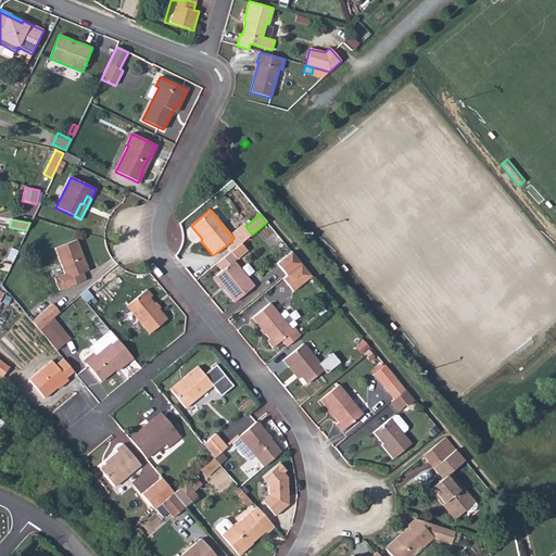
[(76,240),(54,248),(64,274),(54,278),(59,291),(86,280),(83,273),(88,270),(76,240)]
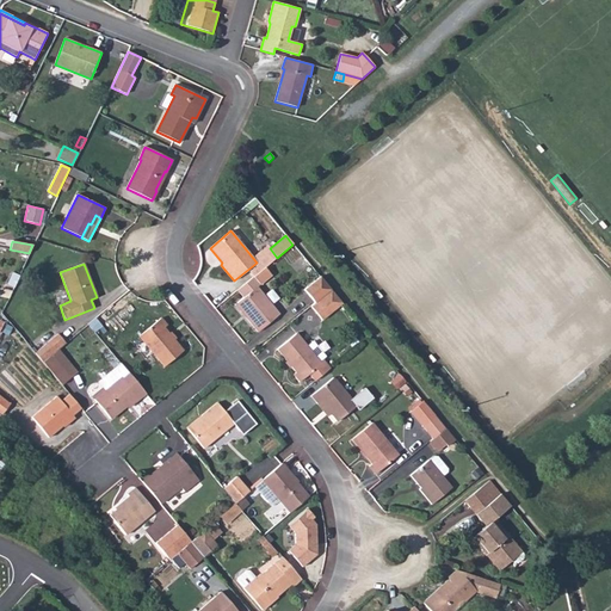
[(248,316),(246,319),(257,332),(278,315),(255,288),(271,276),(265,267),(236,290),(244,297),(238,302),(248,316)]
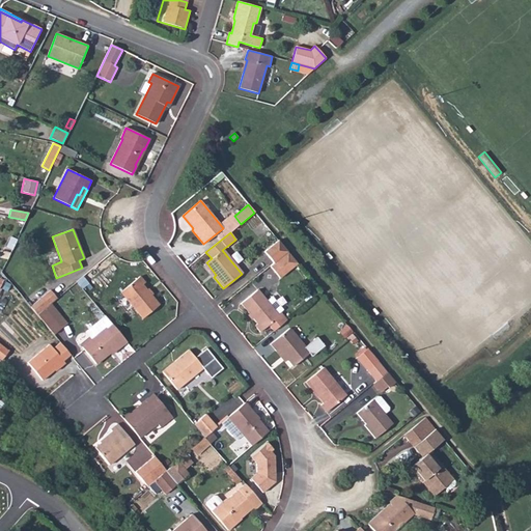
[(287,252),(278,241),(262,253),(272,264),(287,252)]
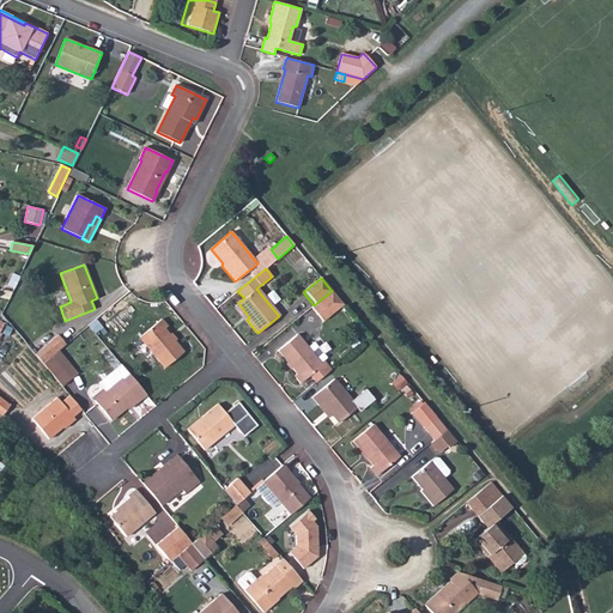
[(311,308),(322,321),(343,304),(332,291),(314,305),(311,308)]
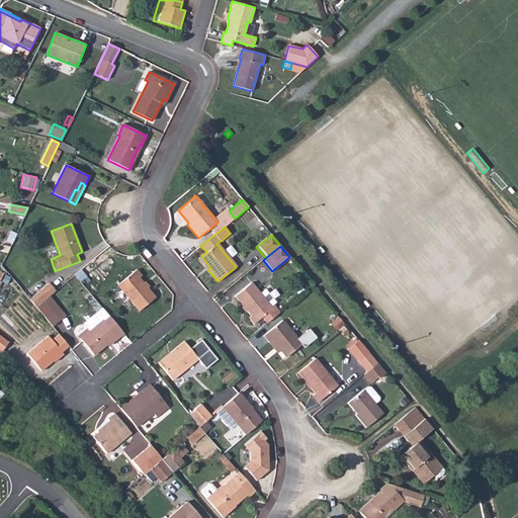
[(198,258),(208,270),(210,268),(201,256),(198,258)]
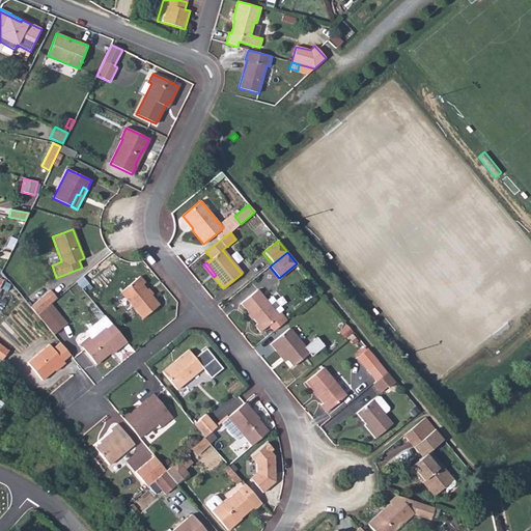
[(145,283),(140,277),(120,292),(142,318),(159,305),(150,295),(148,297),(145,292),(147,291),(142,285),(145,283)]
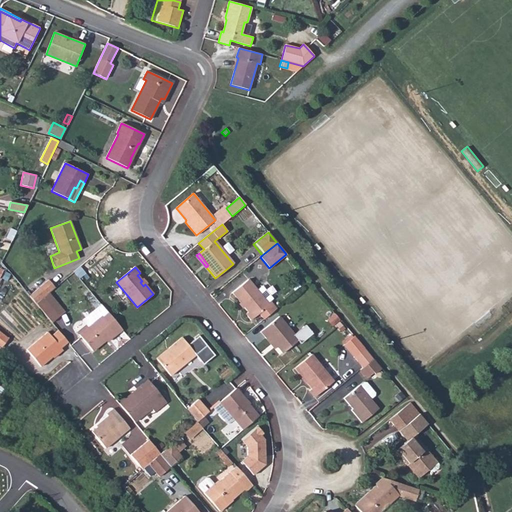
[(247,279),(231,293),(248,312),(245,314),(250,320),(259,314),(263,319),(273,311),(247,279)]
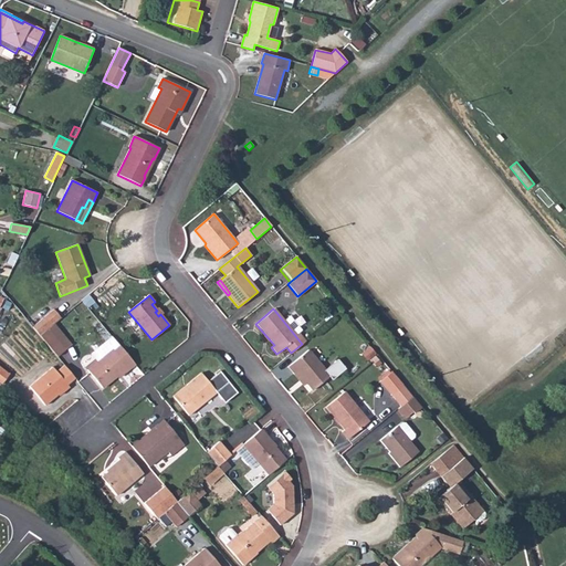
[(61,318),(53,310),(32,327),(39,336),(49,328),(54,323),(61,318)]
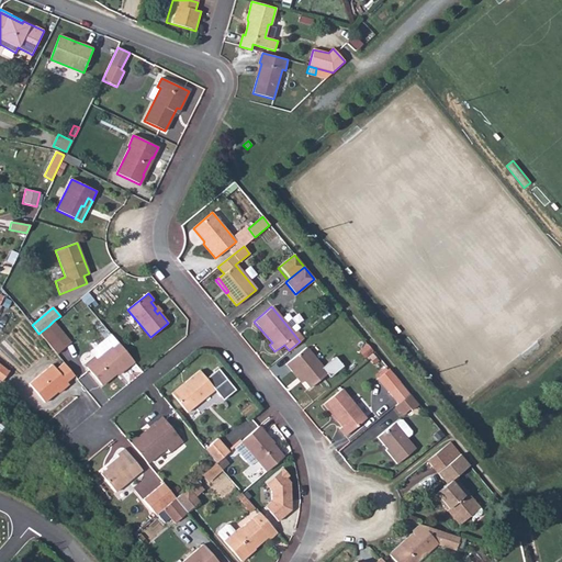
[(125,366),(127,368),(134,361),(119,344),(112,349),(112,348),(87,369),(101,385),(116,373),(125,366)]
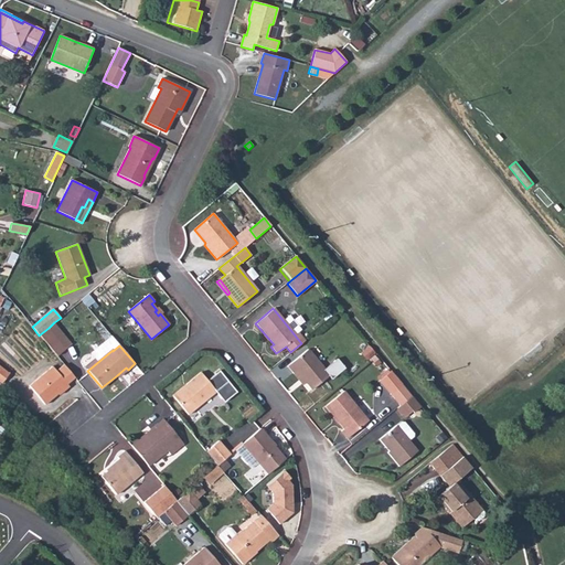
[(369,347),(362,352),(366,359),(374,353),(369,347)]
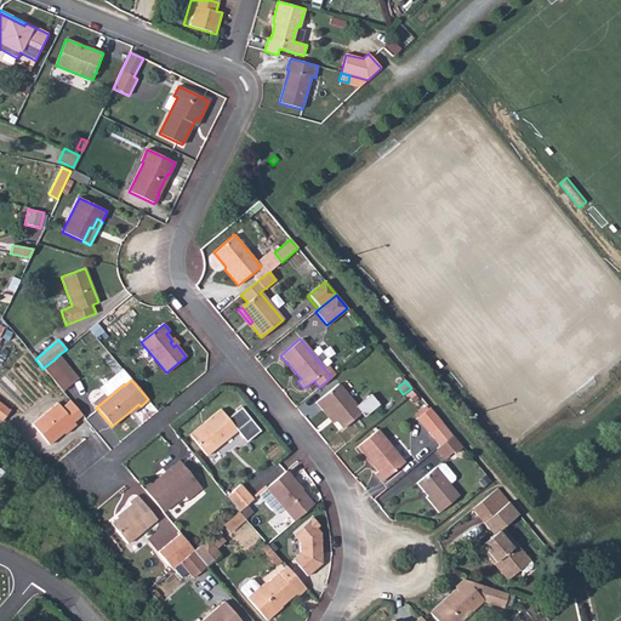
[(337,417),(335,420),(336,421),(342,428),(362,414),(364,417),(379,405),(370,394),(357,406),(337,385),(315,403),(322,410),(325,408),(331,415),(334,414),(337,417)]
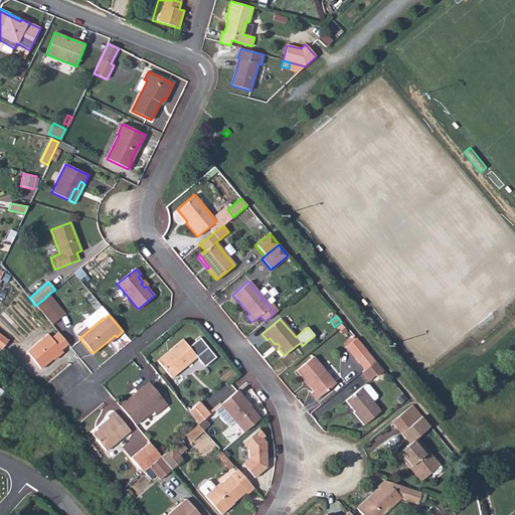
[(51,358),(61,350),(68,344),(58,333),(51,338),(47,334),(26,352),(40,369),(52,359),(51,358)]
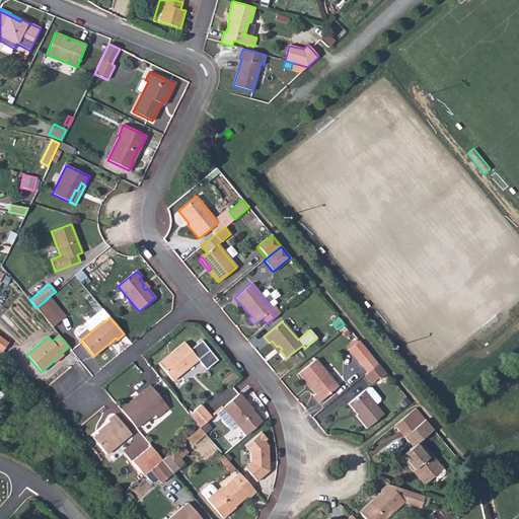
[(8,344),(0,337),(0,351),(1,353),(8,344)]
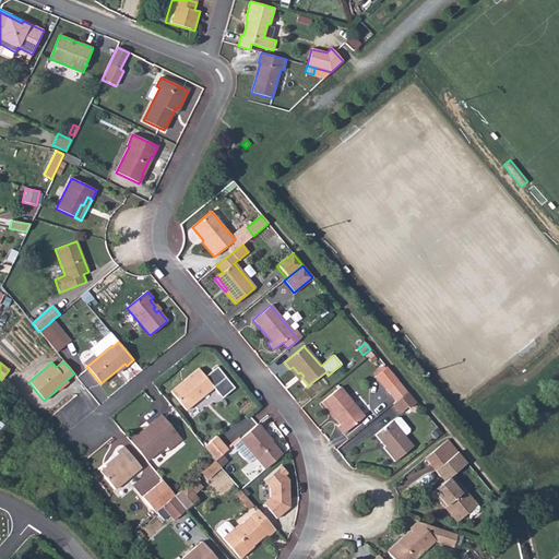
[(117,373),(127,366),(125,364),(116,371),(117,373)]
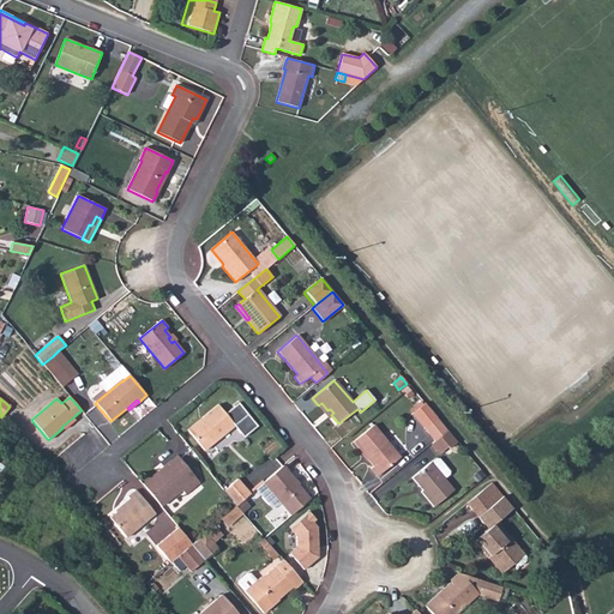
[(203,420),(188,432),(204,451),(234,426),(244,438),(257,426),(238,403),(224,414),(217,404),(202,417),(203,420)]
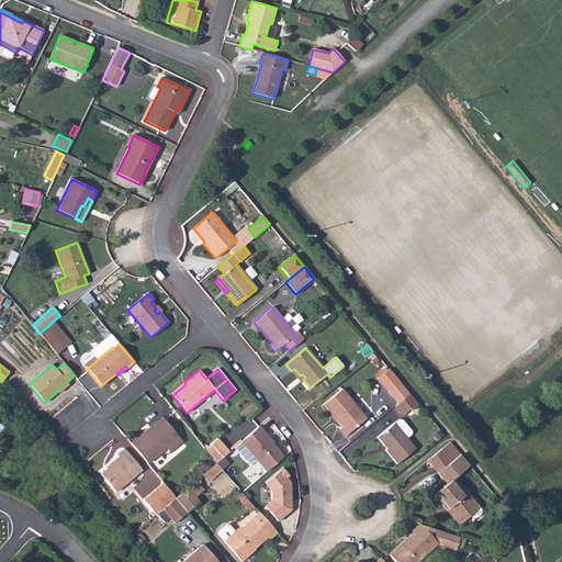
[(291,371),(301,383),(304,381),(303,380),(305,378),(302,374),(300,375),(294,369),(291,371)]
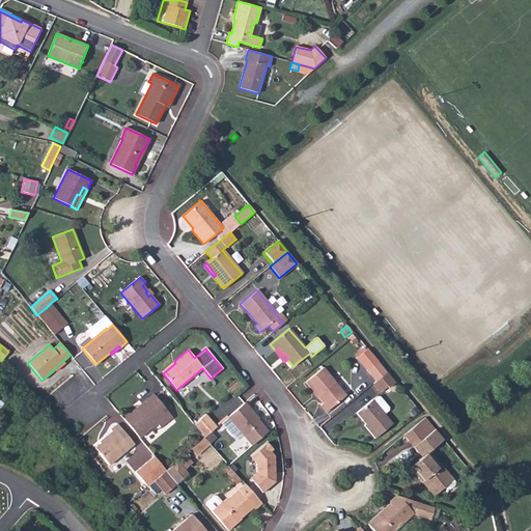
[(55,371),(65,363),(63,361),(53,369),(54,370),(55,371)]
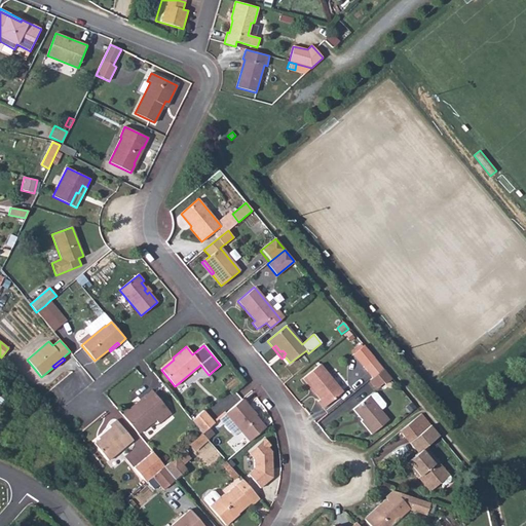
[(383,369),(374,358),(363,367),(372,378),(383,369)]
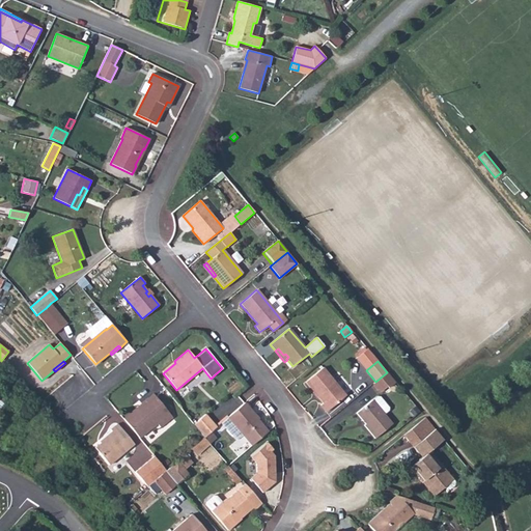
[(323,367),(305,382),(313,392),(315,391),(318,395),(317,397),(323,403),(320,406),(326,412),(345,395),(323,367)]
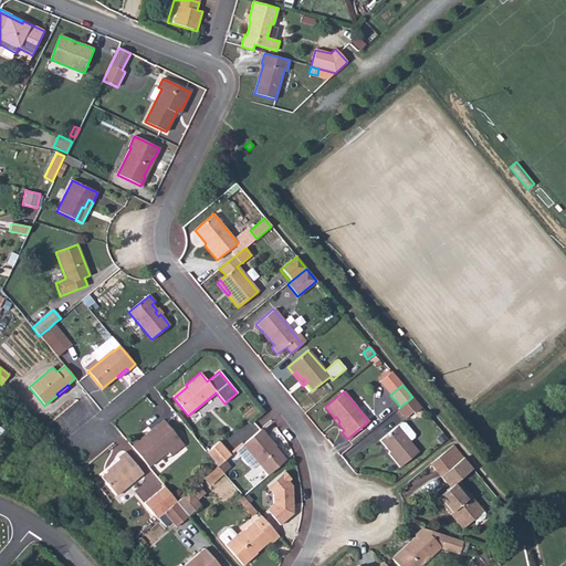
[(412,411),(413,413),(421,408),(412,397),(400,407),(397,409),(405,418),(412,411)]
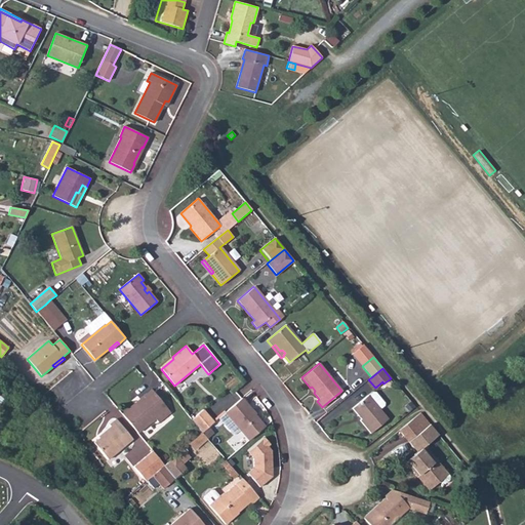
[(170,412),(151,390),(122,414),(137,433),(155,418),(158,422),(170,412)]
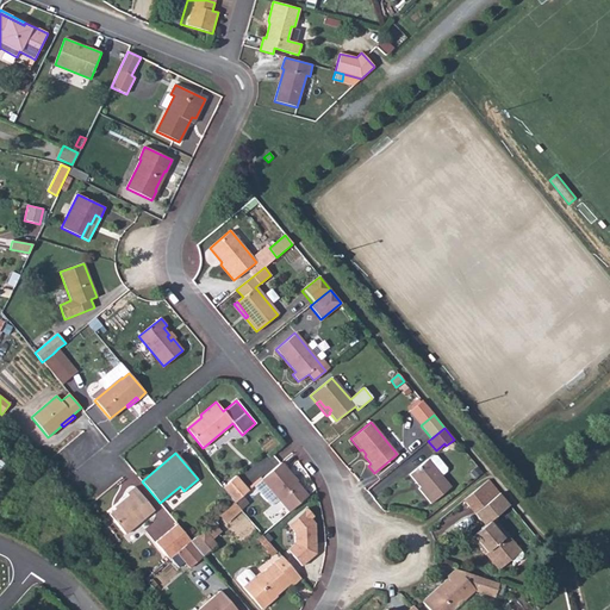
[(450,486),(428,459),(409,474),(419,487),(418,489),(430,504),(450,486)]
